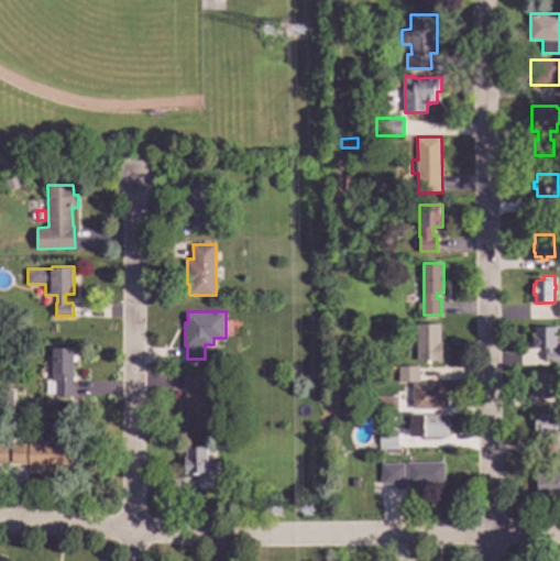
[(441,341),(443,341),(443,360),(418,360),(418,323),(441,323),(441,341)]
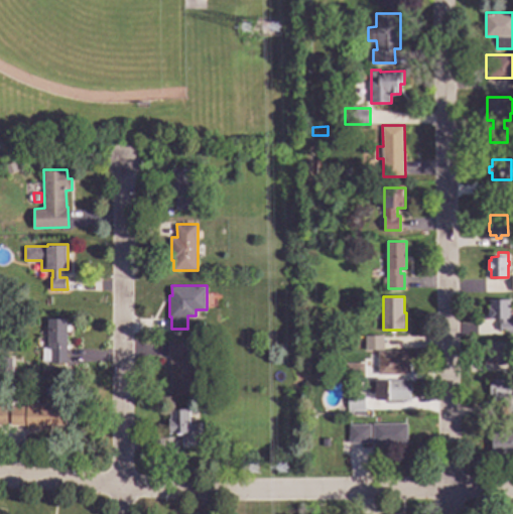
[(510,311),(511,311),(511,317),(506,317),(506,320),(512,320),(512,330),(500,330),(500,317),(490,317),(490,306),(491,306),(491,299),(510,299),(510,311)]
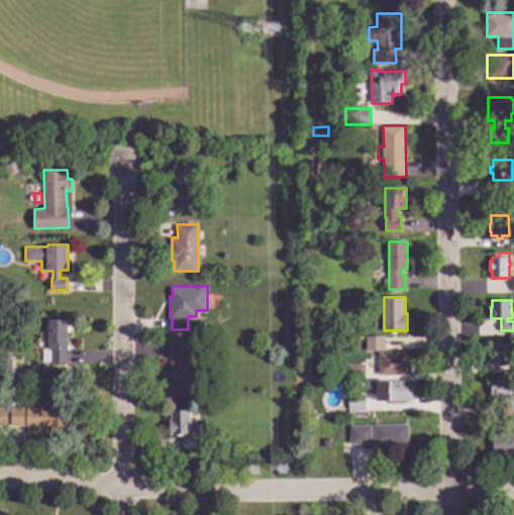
[(68,325),(71,325),(71,331),(68,331),(68,363),(52,363),(52,361),(43,361),(43,347),(48,347),(48,319),(68,319),(68,325)]
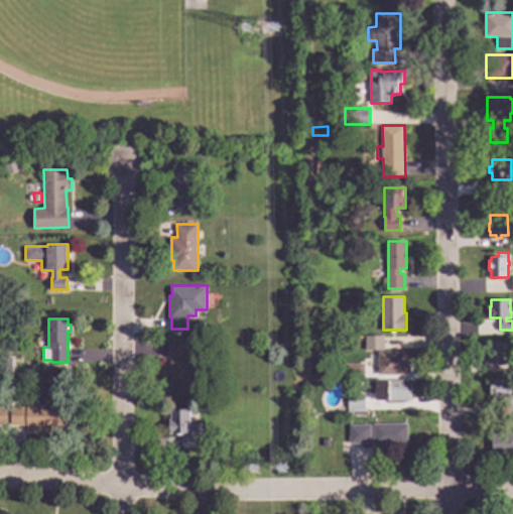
[(385,349),(367,349),(366,335),(385,335),(385,349)]
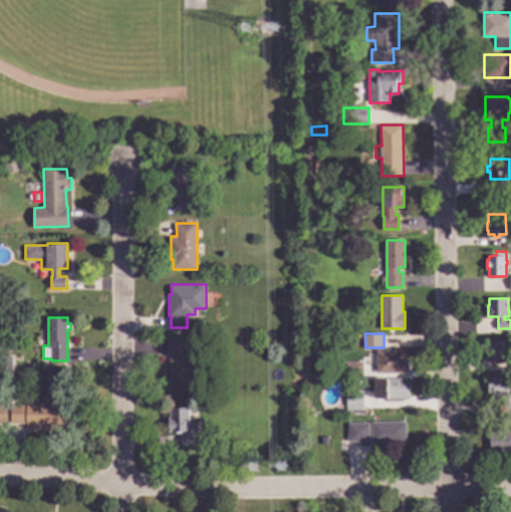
[(509,358),(488,358),(488,347),(490,347),(490,339),(509,339),(509,358)]
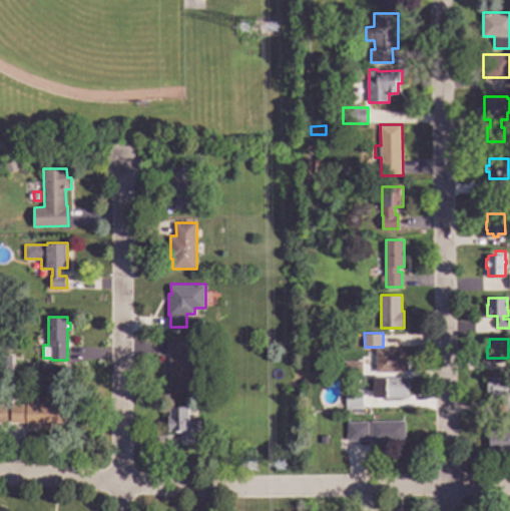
[(188,353),(192,353),(192,385),(170,385),(170,354),(168,354),(168,340),(188,340),(188,353)]
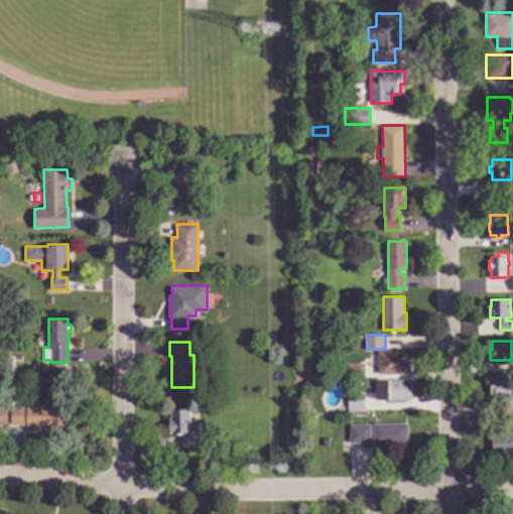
[(408,374),(379,374),(379,351),(408,351),(408,374)]
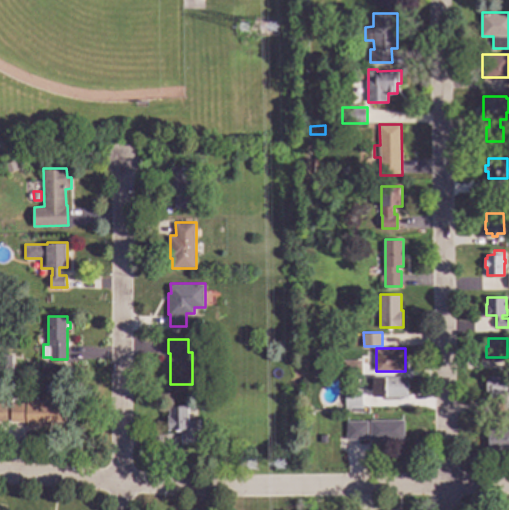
[(362,375),(344,375),(344,359),(362,359),(362,375)]
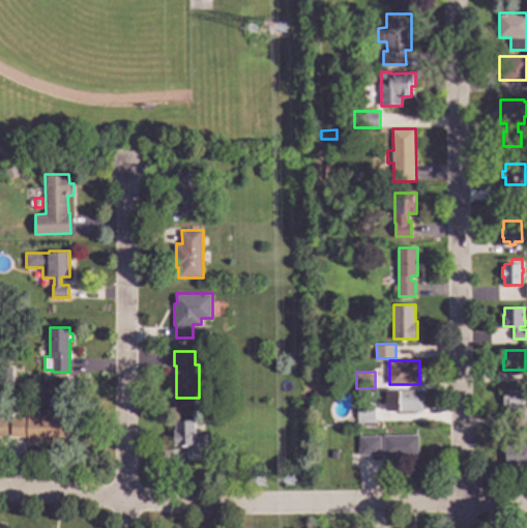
[(526,410),(526,415),(526,424),(516,424),(515,415),(519,415),(519,410),(509,410),(509,404),(504,404),(504,388),(526,388),(526,410)]
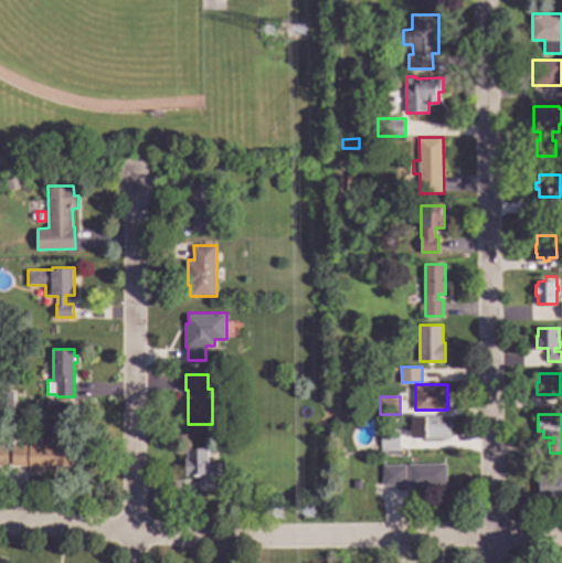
[(451,437),(412,438),(412,428),(405,428),(405,416),(413,416),(413,415),(451,415),(451,437)]
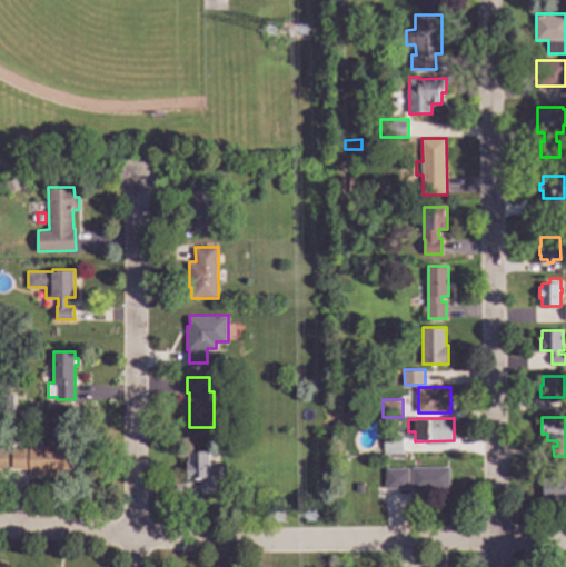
[(404,453),(401,453),(401,456),(385,456),(385,433),(404,433),(404,453)]
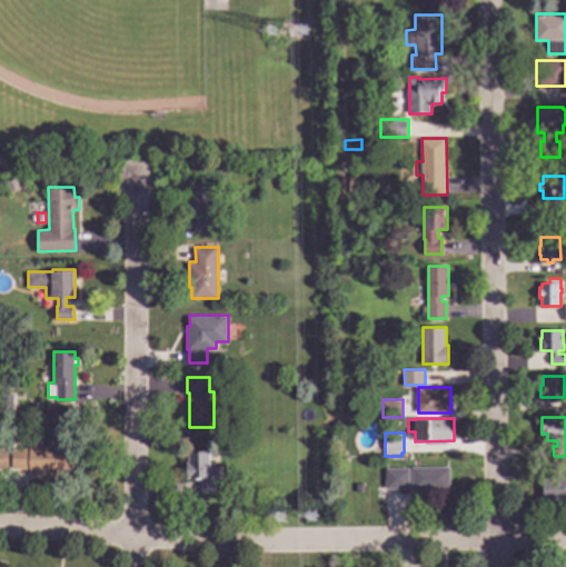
[(57,453),(73,453),(73,468),(58,468),(58,473),(30,473),(30,468),(13,468),(13,448),(30,448),(30,445),(57,445),(57,453)]
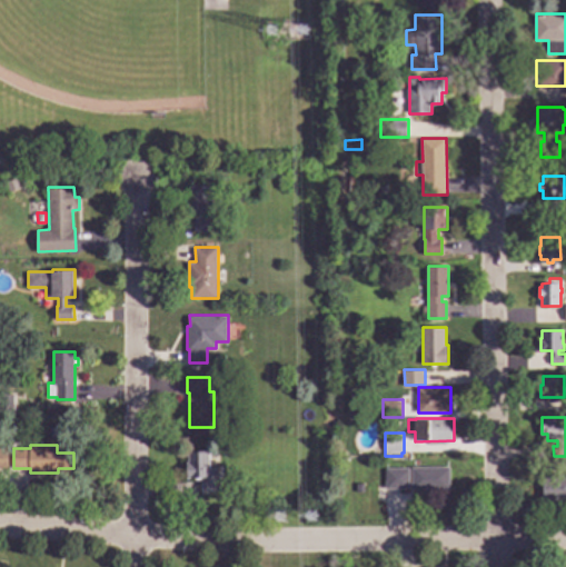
[(9,468),(0,468),(0,447),(9,448),(9,468)]
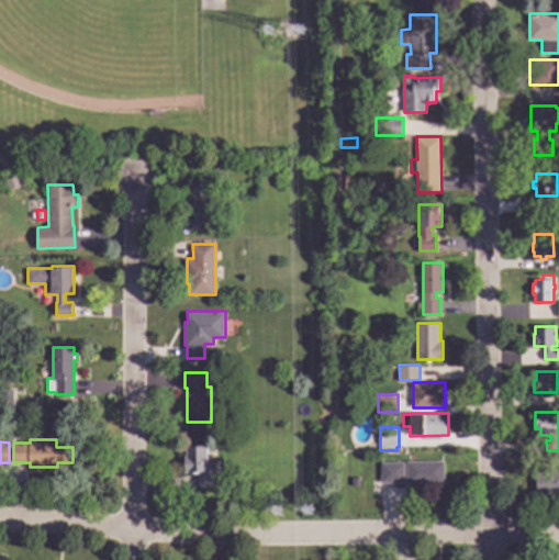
[(208,460),(221,459),(221,470),(219,470),(219,486),(200,486),(200,471),(186,472),(186,456),(187,456),(187,445),(208,445),(208,460)]
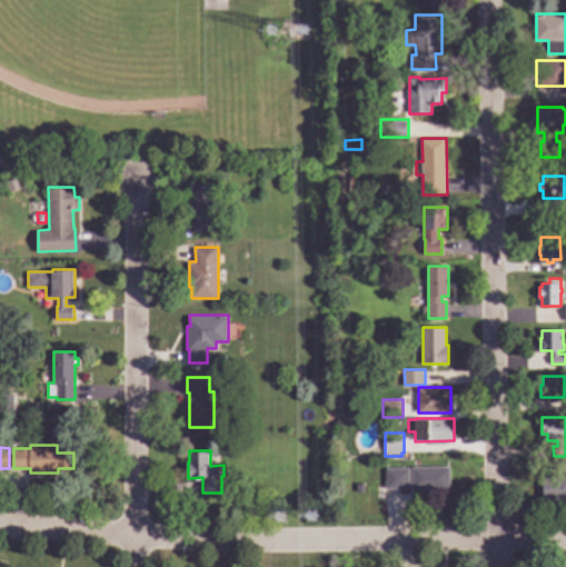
[(450,489),(411,489),(411,466),(450,466),(450,489)]
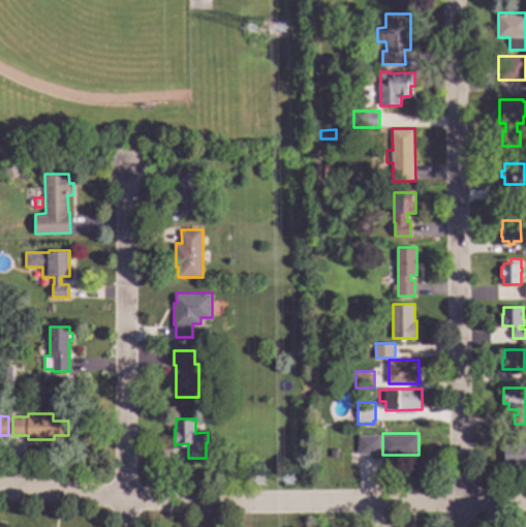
[(381,454),(359,454),(359,434),(381,434),(381,454)]
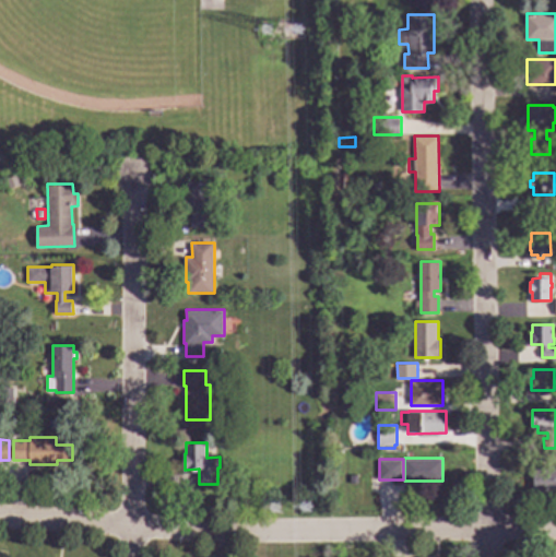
[(555,490),(534,490),(533,467),(555,467),(555,490)]
